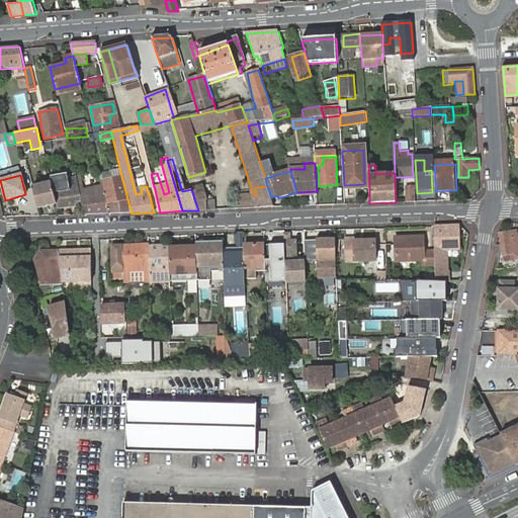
[(77,185),(76,179),(66,181),(67,186),(57,188),(54,175),(50,176),(51,182),(57,204),(58,209),(82,204),(77,185)]
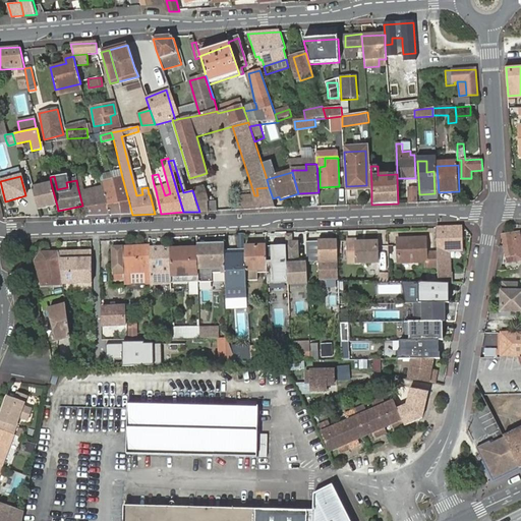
[(120,215),(132,215),(122,177),(111,179),(120,215)]
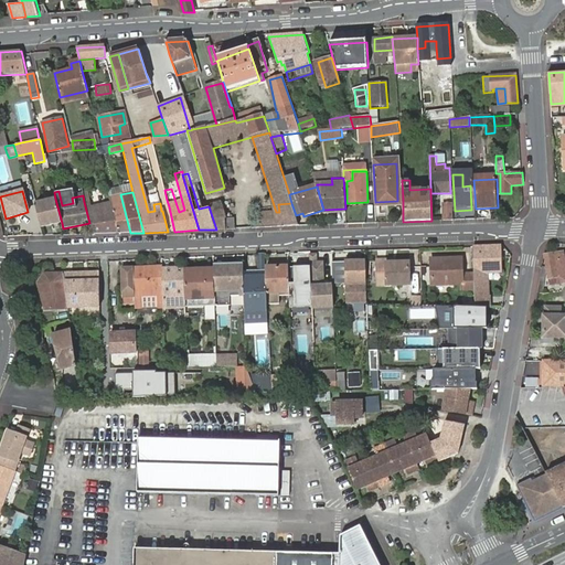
[(117,233),(130,233),(120,194),(108,198),(117,233)]
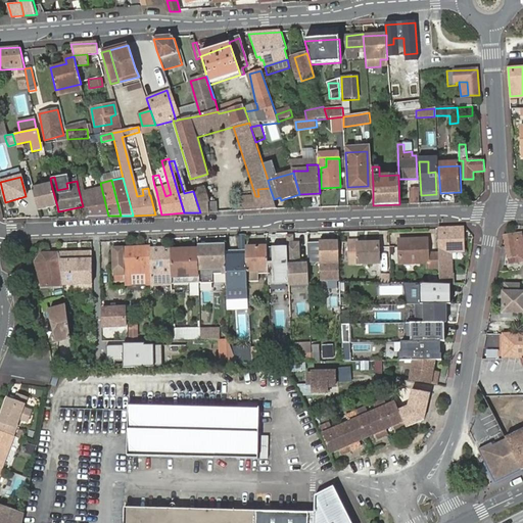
[(85,217),(108,216),(100,183),(99,182),(78,187),(83,206),(85,217)]
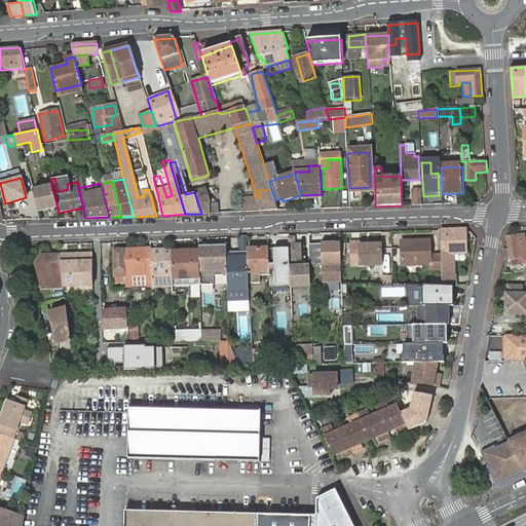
[(38,213),(58,208),(51,185),(33,190),(38,213)]
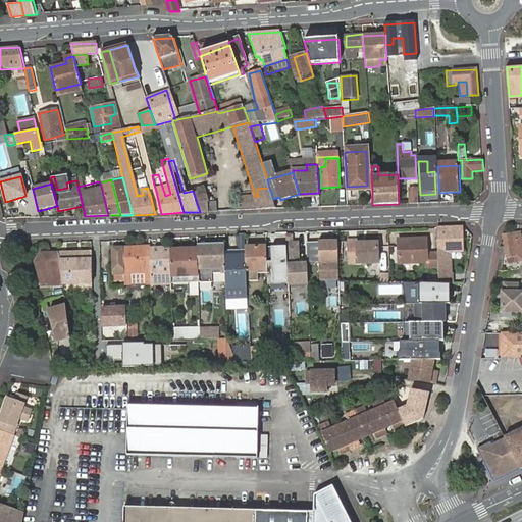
[(200,212),(220,211),(217,201),(209,202),(205,189),(205,188),(193,191),(200,212)]
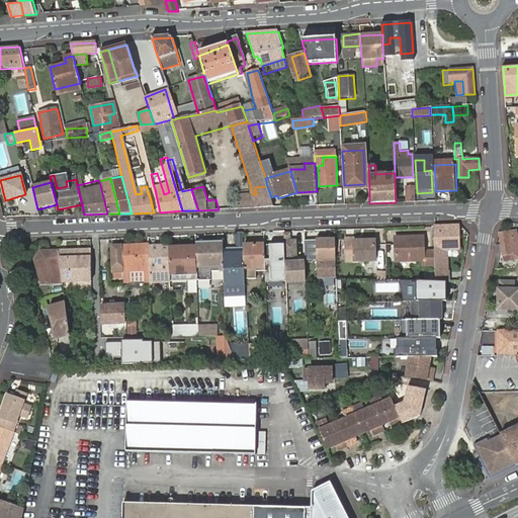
[(271,197),(267,186),(255,187),(256,194),(253,194),(237,195),(237,208),(274,206),(271,197)]
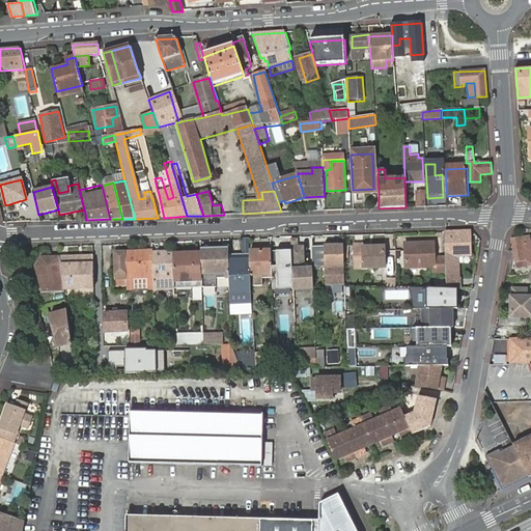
[(472,255),(471,230),(445,231),(447,288),(458,288),(460,288),(460,278),(458,278),(458,262),(458,256),(472,255)]
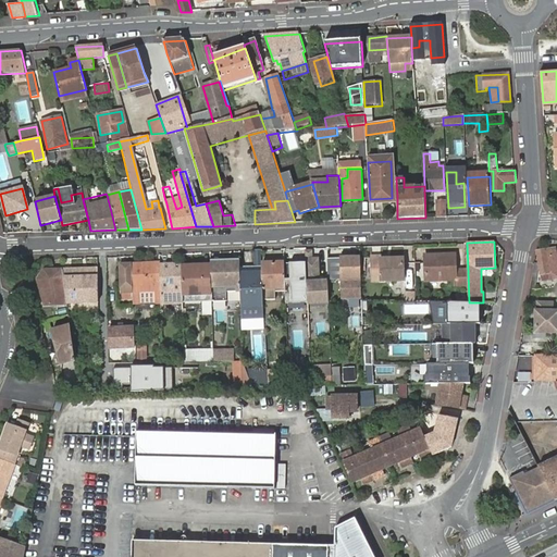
[(556,252),(556,248),(536,251),(541,274),(555,272),(555,277),(556,276),(556,252)]
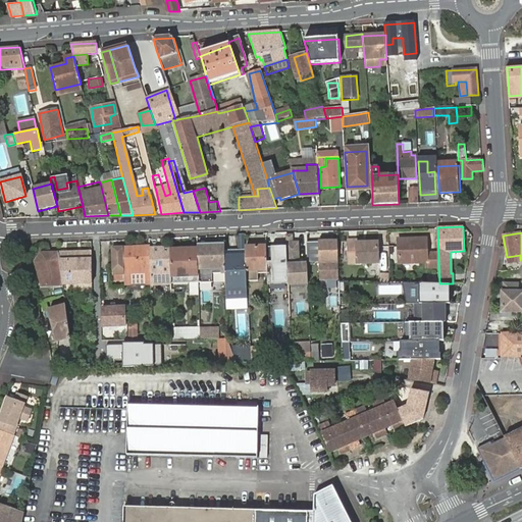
[(286,248),(289,284),(309,283),(308,264),(299,265),(298,244),(293,244),(292,236),(285,236),(286,248)]
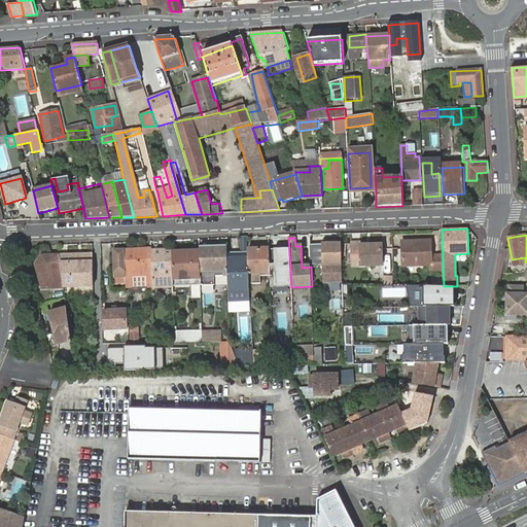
[(430,240),(401,241),(402,266),(429,266),(429,271),(441,271),(440,255),(431,255),(430,240)]
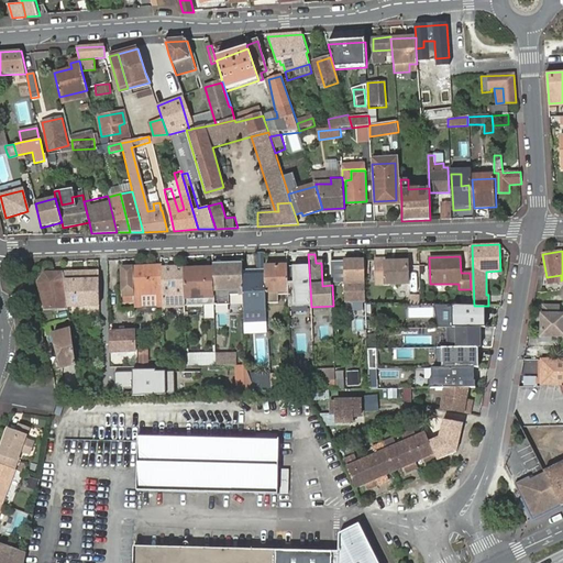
[(364,260),(332,261),(332,282),(344,282),(345,302),(365,301),(364,260)]
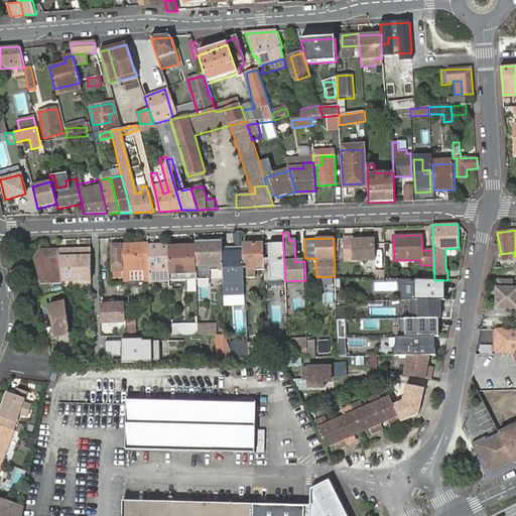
[(353,241),(353,238),(344,238),(344,261),(374,259),(373,240),(361,241),(353,241)]
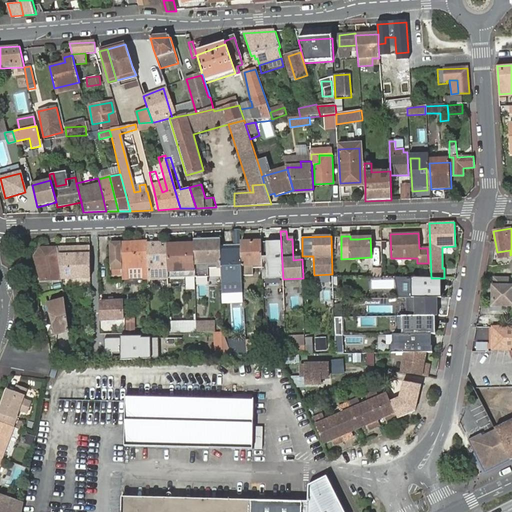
[(147,278),(147,268),(146,245),(146,240),(121,241),(121,243),(122,269),(122,279),(147,278)]
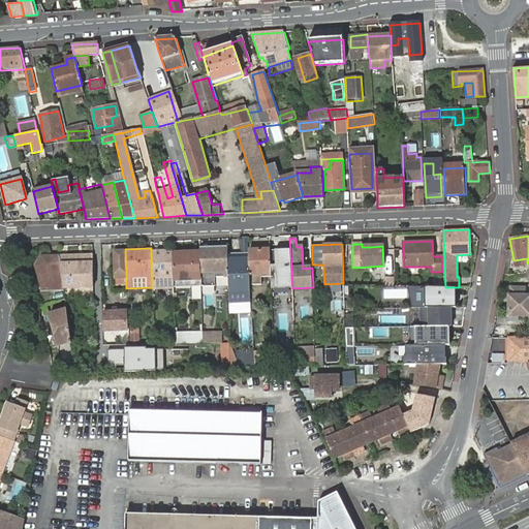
[(228,248),(200,249),(201,251),(201,254),(203,284),(216,284),(216,276),(229,275),(228,267),(228,254),(228,248)]
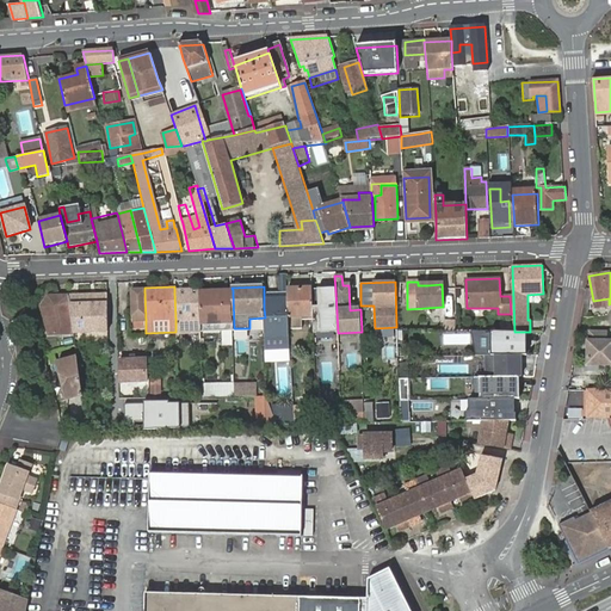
[(289,320),(289,328),(302,328),(302,315),(312,315),(310,290),(310,287),(297,287),(297,290),(287,291),(287,292),(288,308),(289,320)]
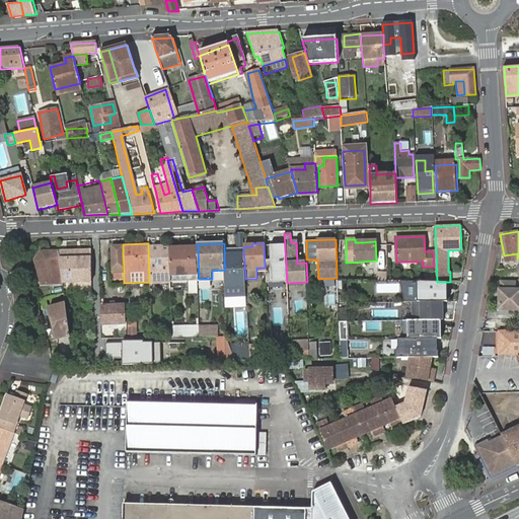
[(113,273),(124,273),(123,246),(113,246),(113,273)]
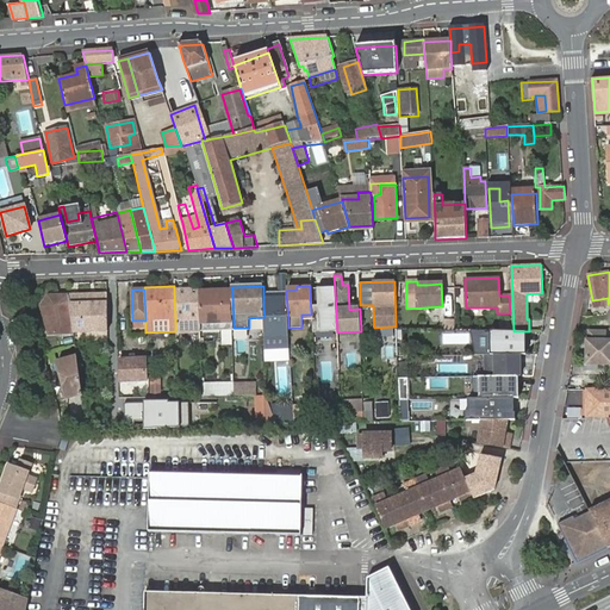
[(335,290),(310,290),(311,315),(312,334),(337,332),(335,290)]
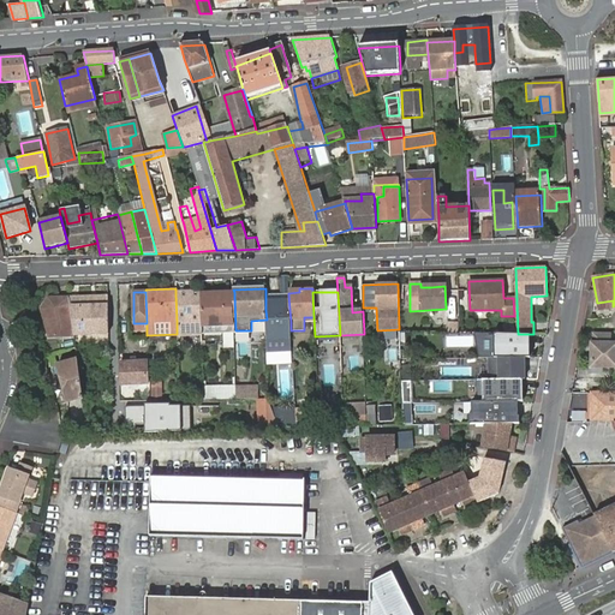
[(175,294),(177,322),(177,334),(177,335),(202,334),(201,298),(201,293),(175,294)]
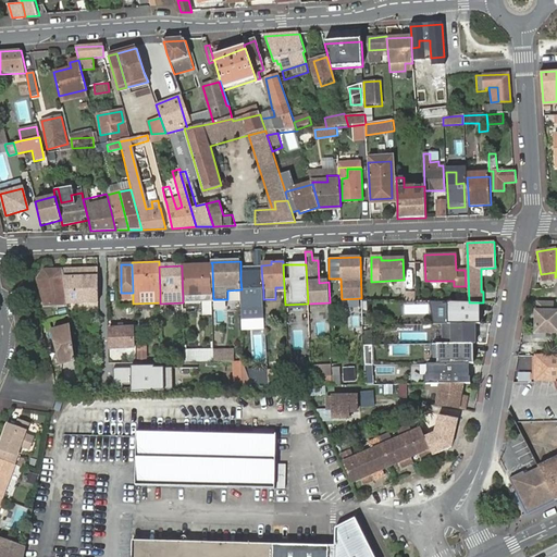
[(261,267),(240,268),(240,281),(242,281),(258,281),(262,281),(261,267)]
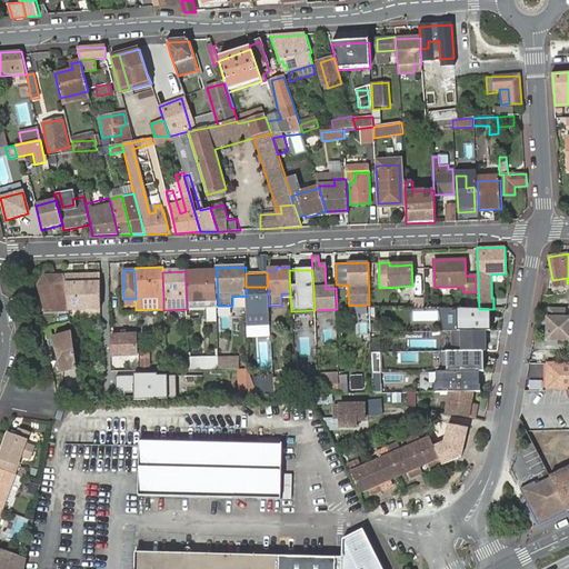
[(217,273),(215,273),(186,276),(187,309),(208,309),(208,319),(218,319),(218,306),(217,273)]
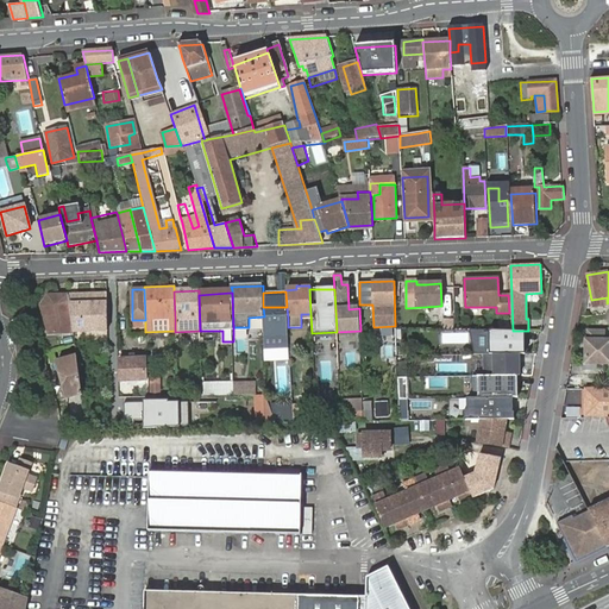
[(74,333),(73,332),(69,295),(69,294),(66,294),(46,295),(44,307),(48,336),(70,333),(74,333)]
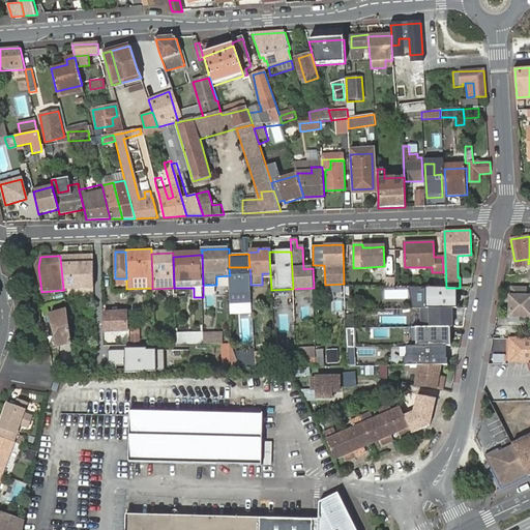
[(63,289),(93,288),(93,256),(84,256),(84,260),(80,260),(79,257),(60,257),(63,289)]
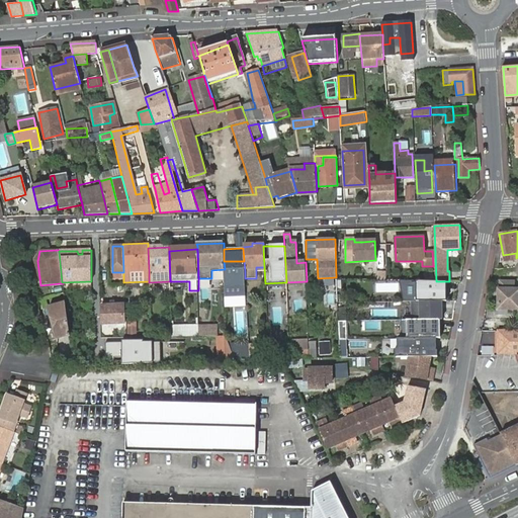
[(242,292),(241,272),(240,261),(225,261),(227,293),(242,292)]
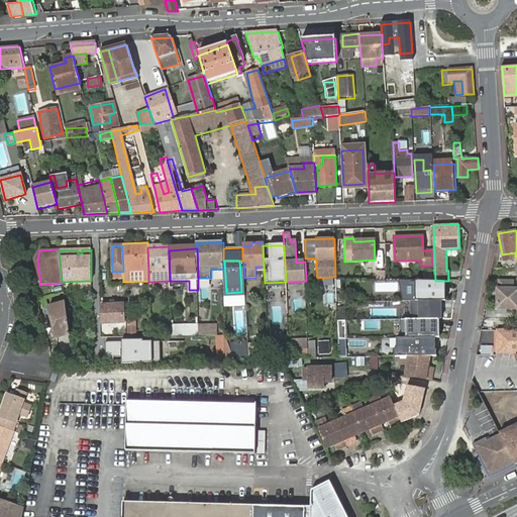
[(435,281),(416,281),(417,299),(441,299),(447,299),(446,281),(435,281)]
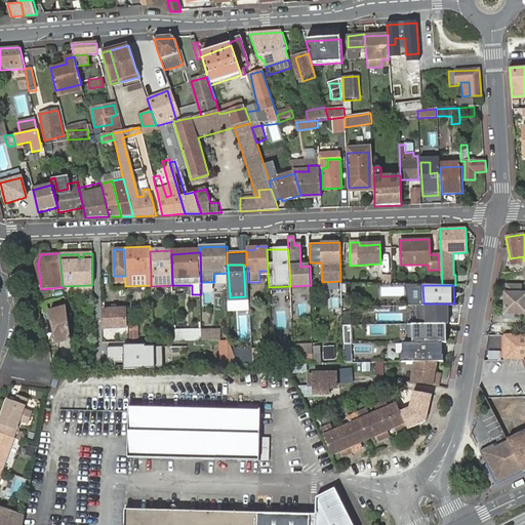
[(515,310),(516,312),(524,312),(524,285),(508,285),(508,292),(506,293),(506,310),(515,310)]
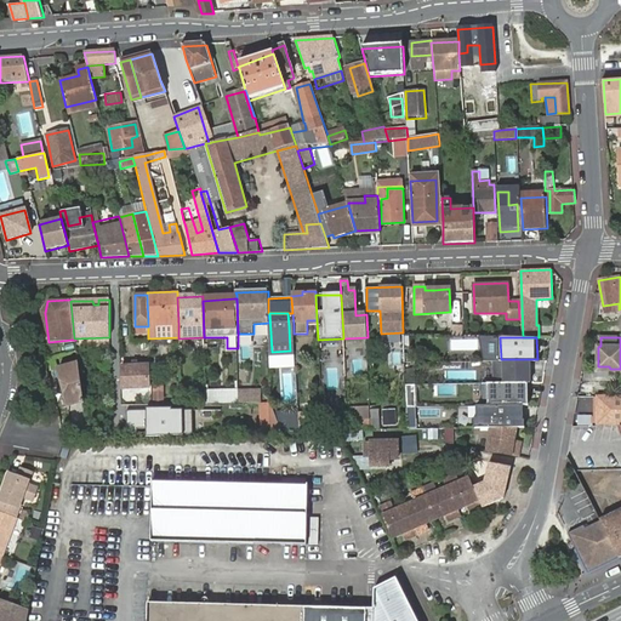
[(58,351),(61,358),(74,353),(73,346),(58,351)]
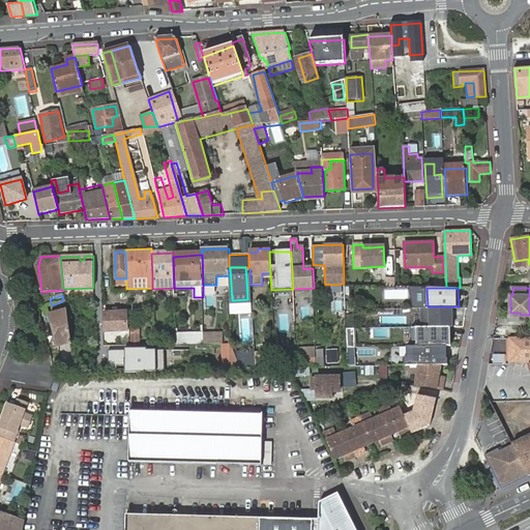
[(428,306),(422,306),(422,326),(451,325),(453,325),(452,306),(428,306)]
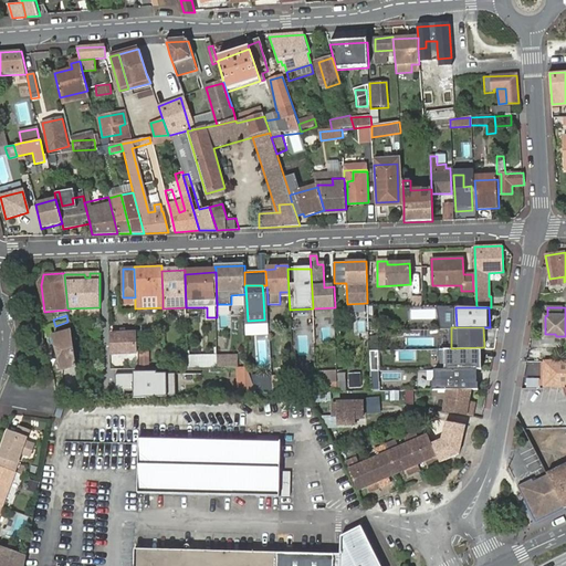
[(134,334),(111,334),(112,354),(135,354),(134,334)]
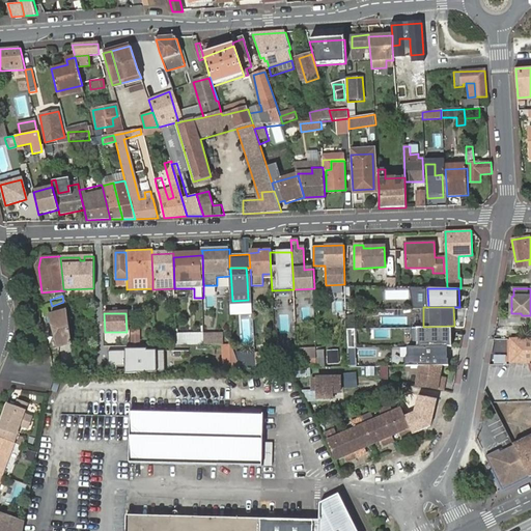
[(355,315),(346,316),(346,329),(355,328),(355,315)]
